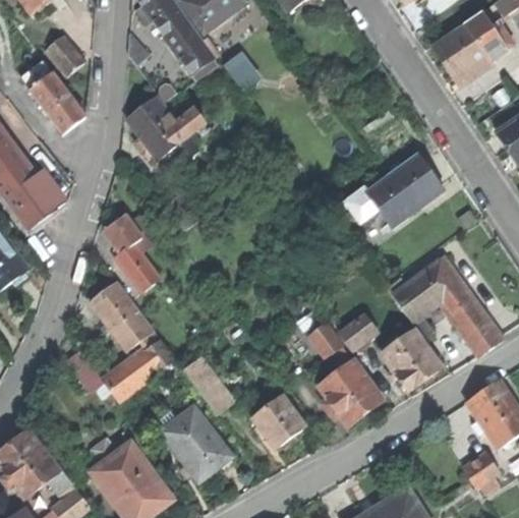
[(17,0),(24,8),(35,0),(17,0)]
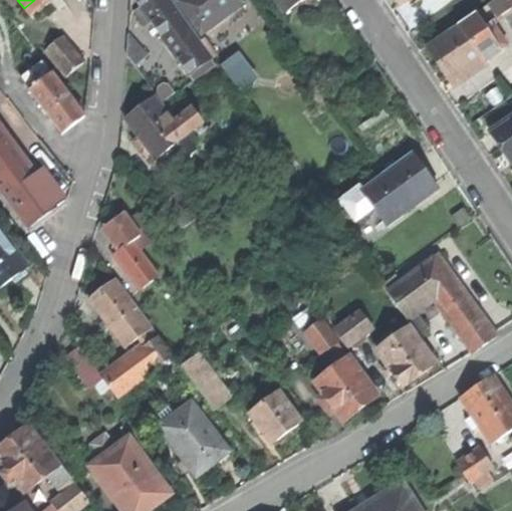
[(34,0),(24,8),(30,15),(49,0),(34,0)]
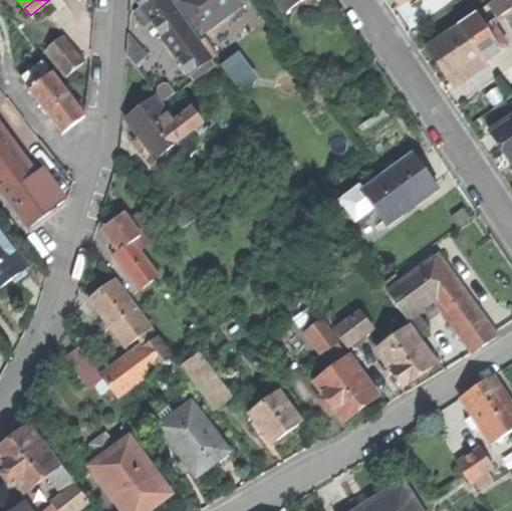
[(161,34),(182,19),(168,0),(136,0),(141,7),(149,18),(161,34)]
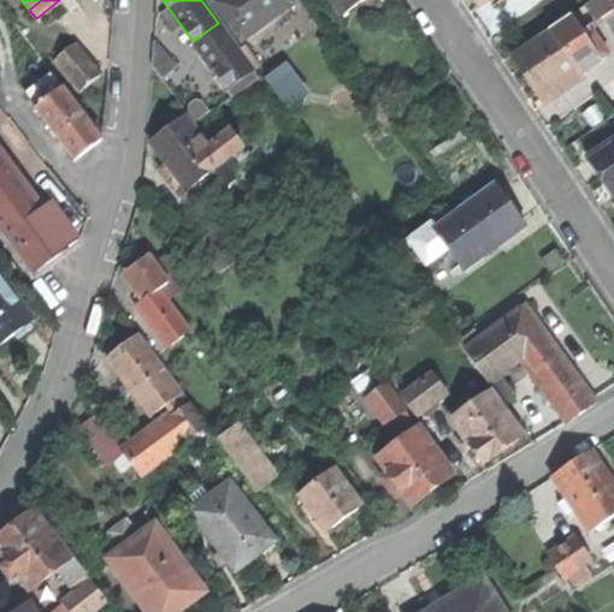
[(212,0),(240,37),(290,1),(289,0),(212,0)]
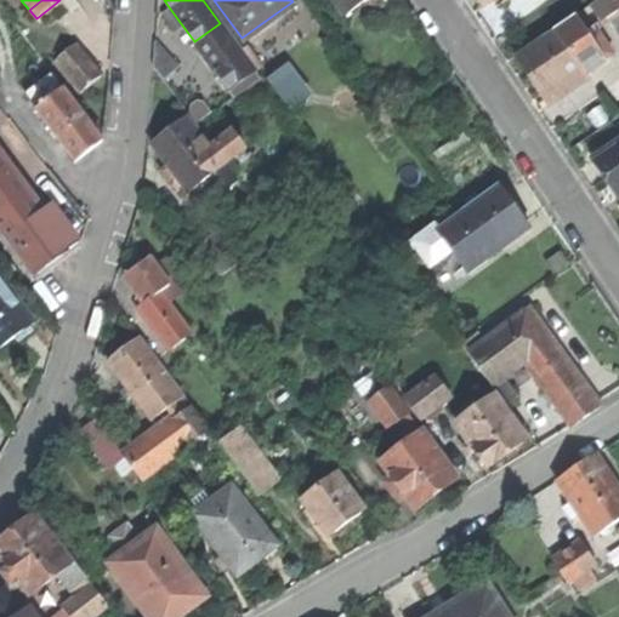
[(333,0),(342,13),(361,0),(333,0)]
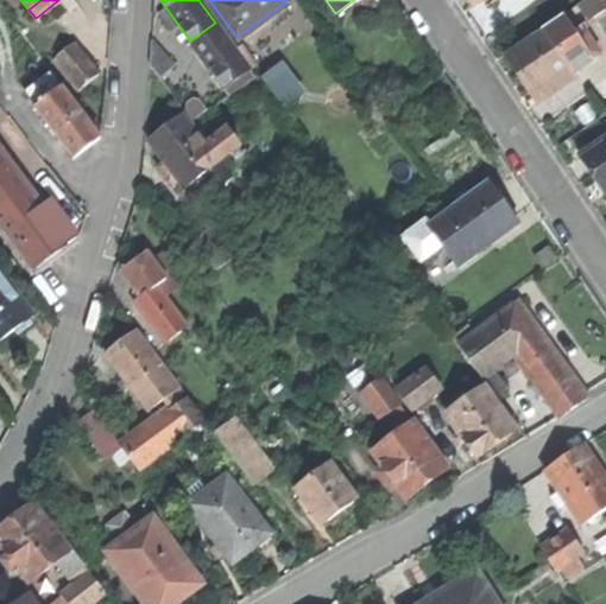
[(587,20),(605,6),(605,0),(584,0),(576,5),(587,20)]
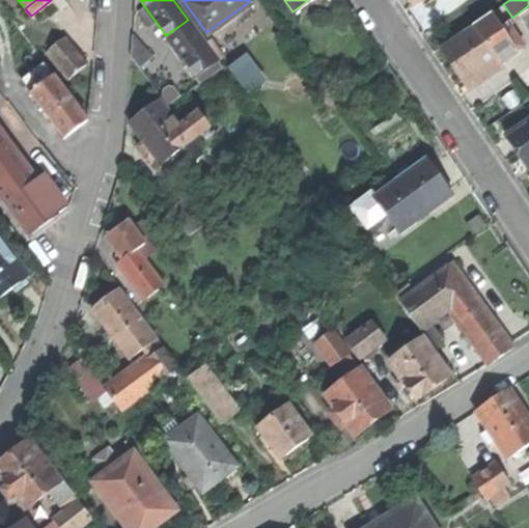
[(147,23),(154,19),(145,7),(139,12),(143,18),(147,23)]
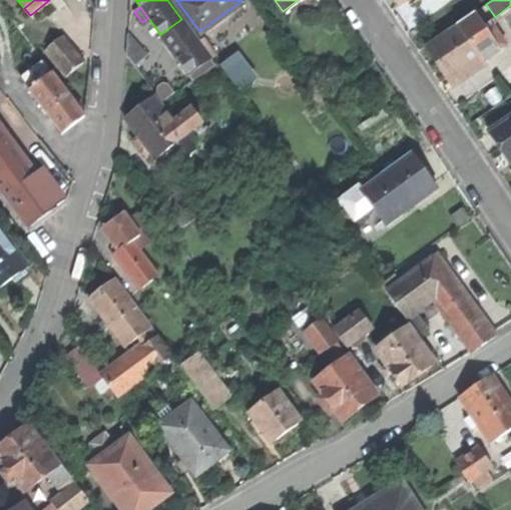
[(485,29),(472,10),(456,21),(457,24),(424,46),(437,66),(446,79),(465,67),(468,72),(483,62),(481,59),(504,44),(491,25),(485,29)]
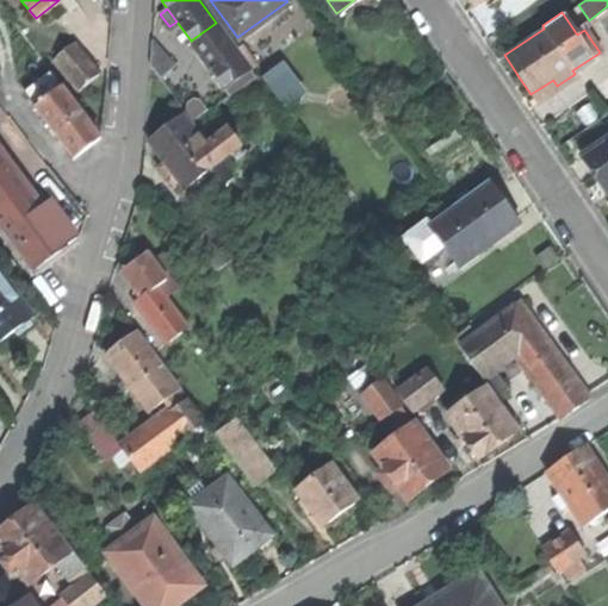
[(254,74),(216,23),(191,41),(227,94),(254,74)]
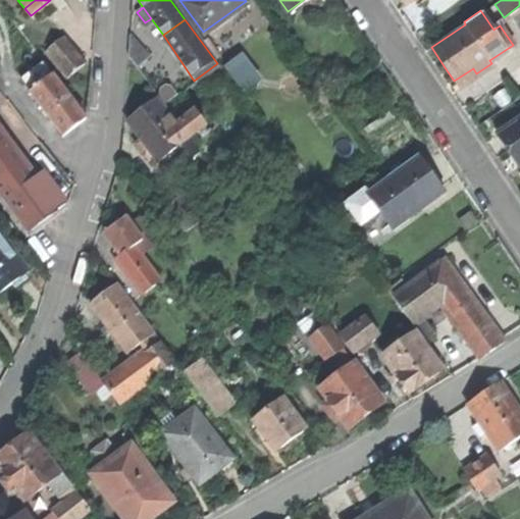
[(128,33),(127,56),(136,64),(148,54),(128,33)]
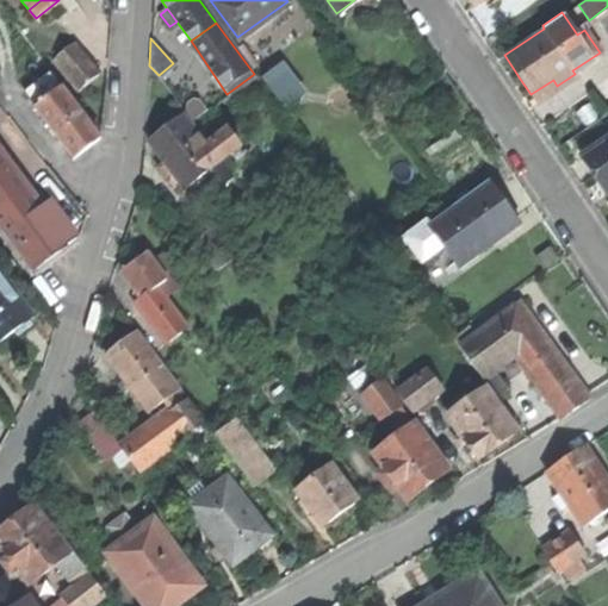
[(73,41),(51,60),(76,88),(98,70),(73,41)]
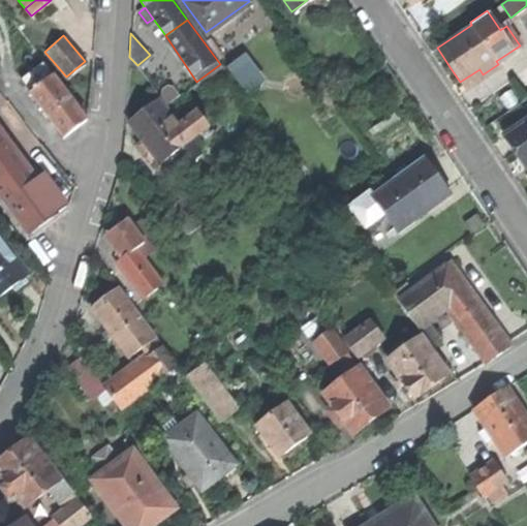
[(242,54),(226,65),(246,92),(261,81),(242,54)]
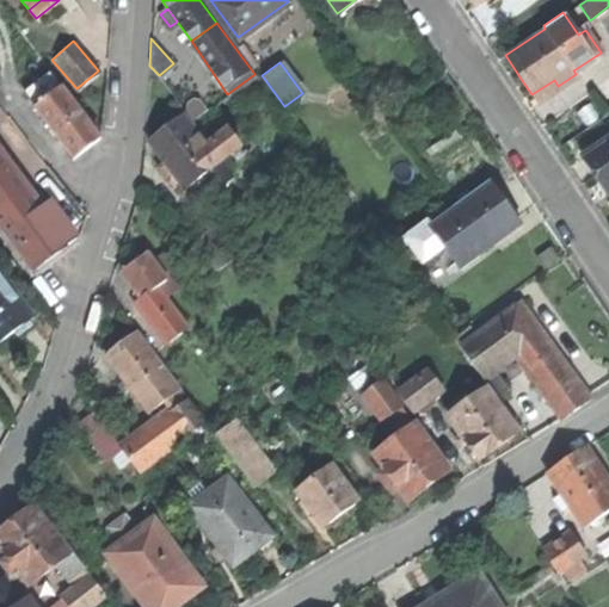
[(23,90),(73,155),(86,146),(99,136),(48,69),(23,90)]
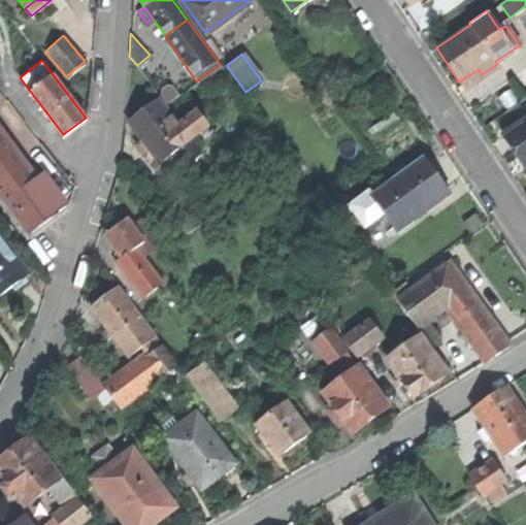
[(141,139),(146,146),(158,162),(174,151),(190,138),(178,124),(158,97),(137,112),(127,121),(141,139)]
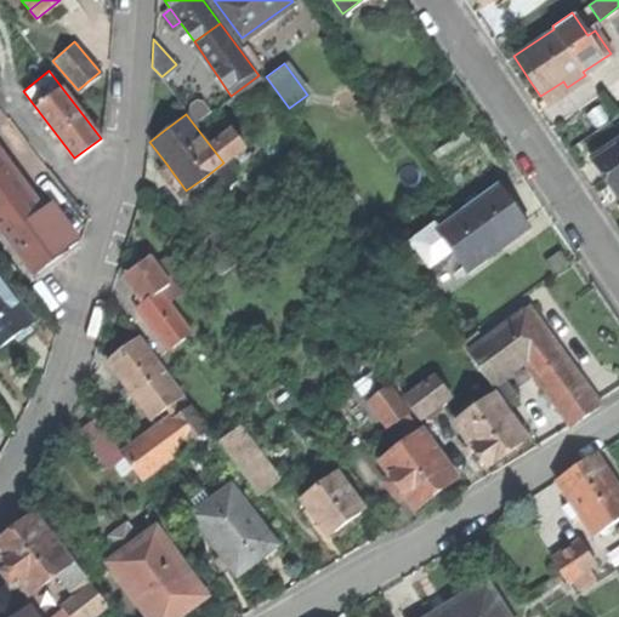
[(231,129),(210,146),(223,163),(245,147),(231,129)]
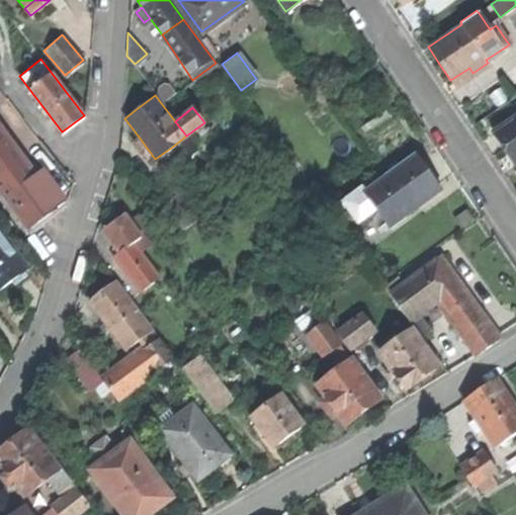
[(513,164),(515,162),(515,116),(492,133),(503,150),(513,164)]
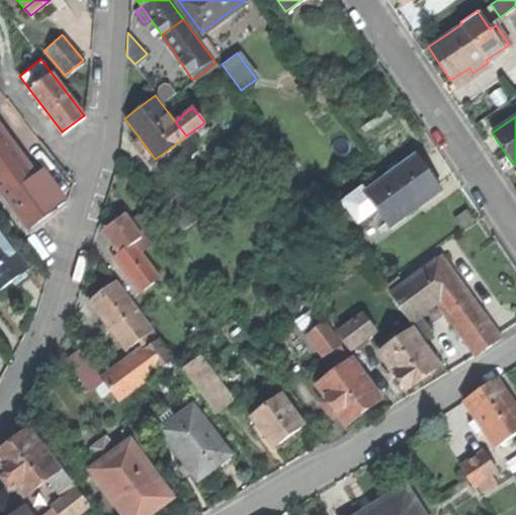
[(0,189),(28,227),(53,207),(65,199),(41,170),(30,177),(4,143),(7,140),(0,131),(0,189)]
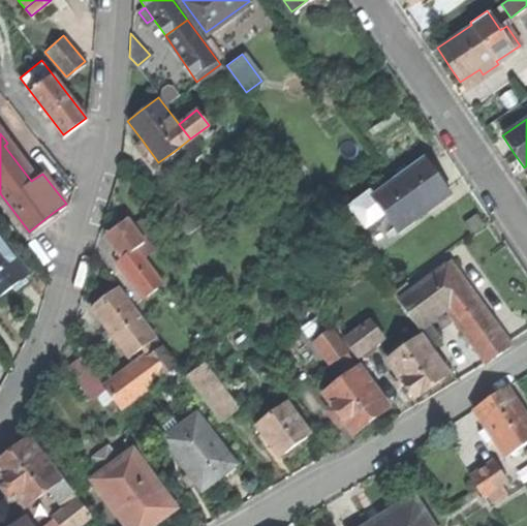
[(200,153),(190,138),(175,151),(185,164),(200,153)]
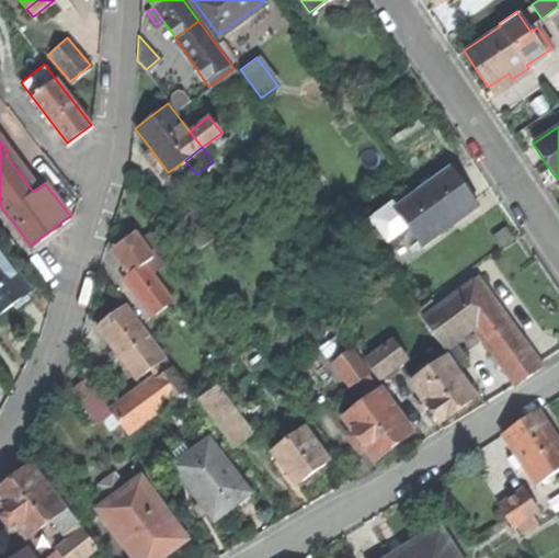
[(150,161),(156,156),(150,148),(144,152),(150,161)]
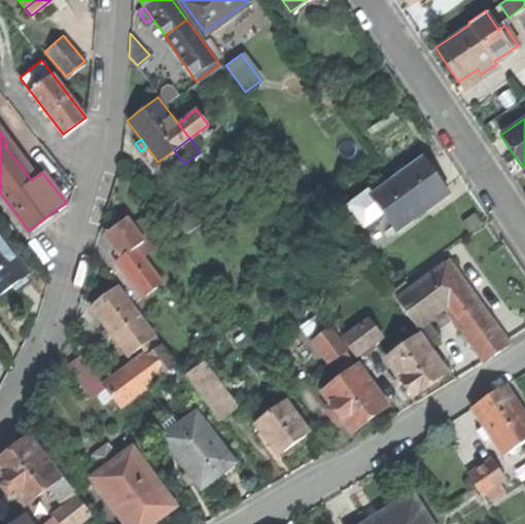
[(242,152),(225,164),(232,173),(249,163),(242,152)]
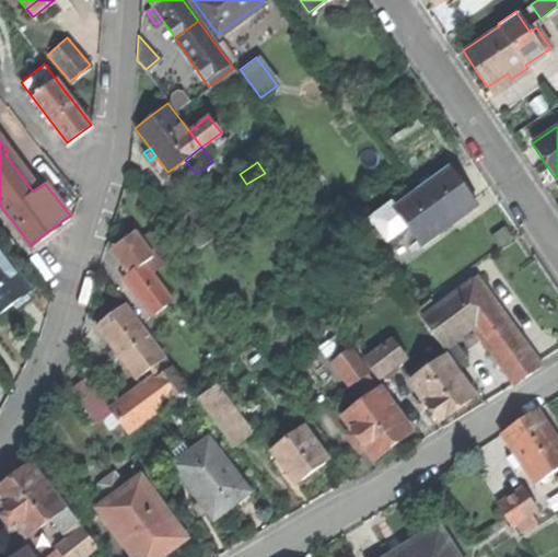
[(460,215),(475,204),(448,164),(393,204),(406,221),(404,222),(419,243),(451,221),(449,219),(453,216),(457,212),(460,215)]
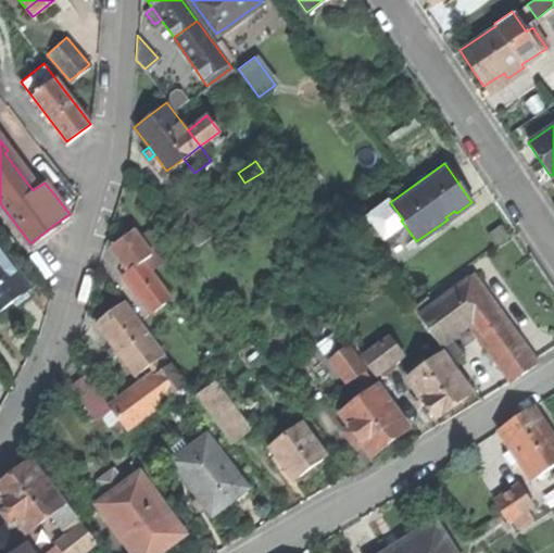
[(387,231),(401,221),(403,220),(390,202),(369,216),(379,230),(387,231)]
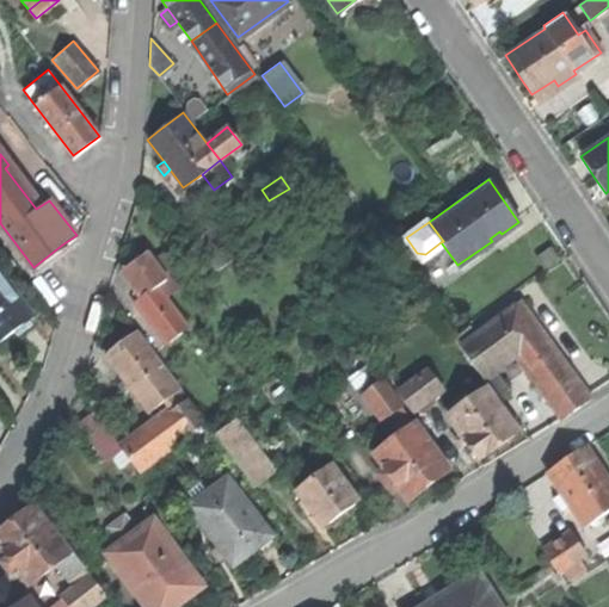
[(215,270),(234,254),(211,223),(191,237),(215,270)]
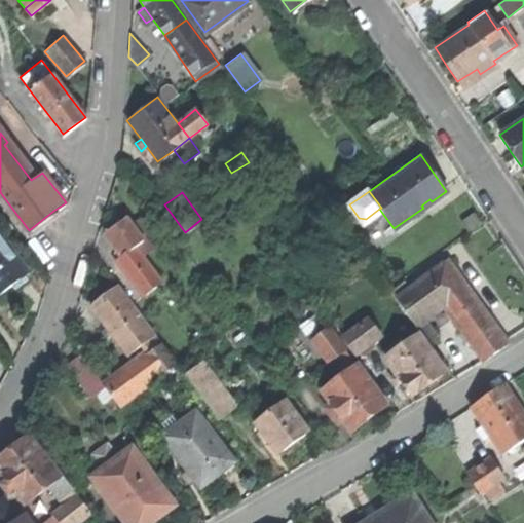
[(129,224),(140,236),(151,228),(141,215),(129,224)]
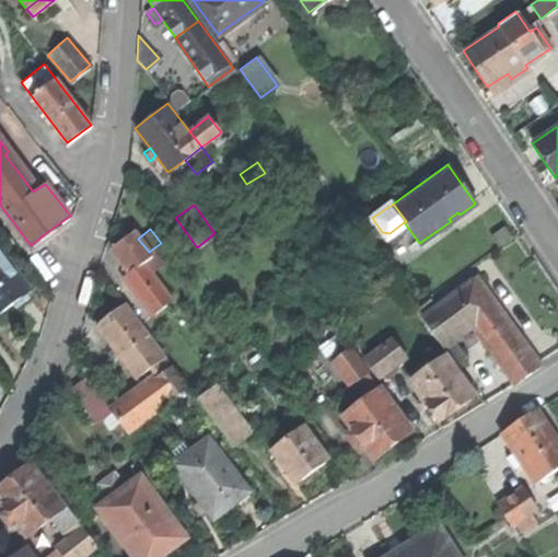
[(151,255),(149,252),(138,239),(132,230),(120,240),(111,246),(129,271),(143,260),(151,255)]
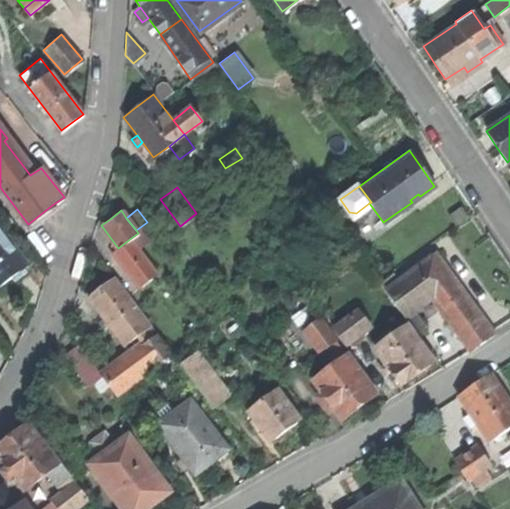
[(149,225),(138,233),(144,242),(156,233),(149,225)]
